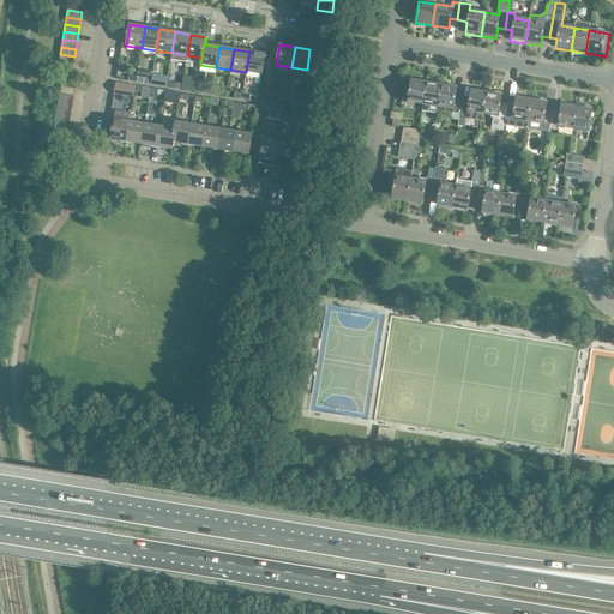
[(325,52),(309,49),(307,70),(323,72),(325,52)]
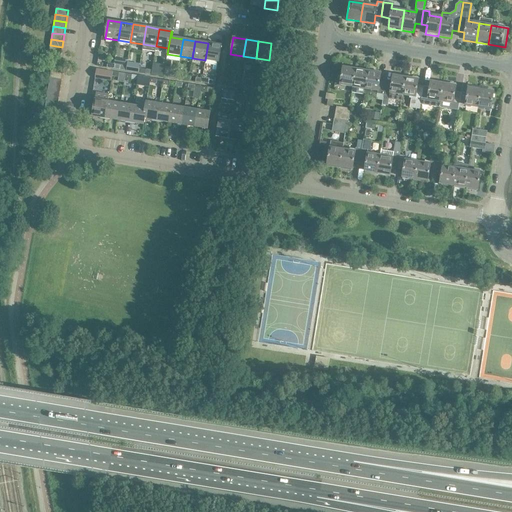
[(208,43),(205,60),(218,63),(221,46),(208,43)]
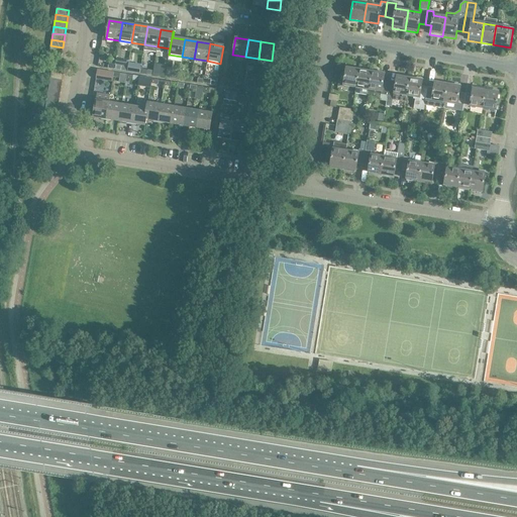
[(62,54),(63,47),(50,45),(49,52),(62,54)]
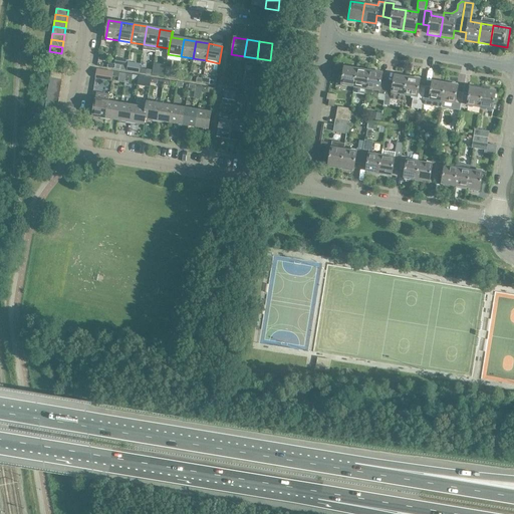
[(105,45),(104,53),(113,54),(113,46),(105,45)]
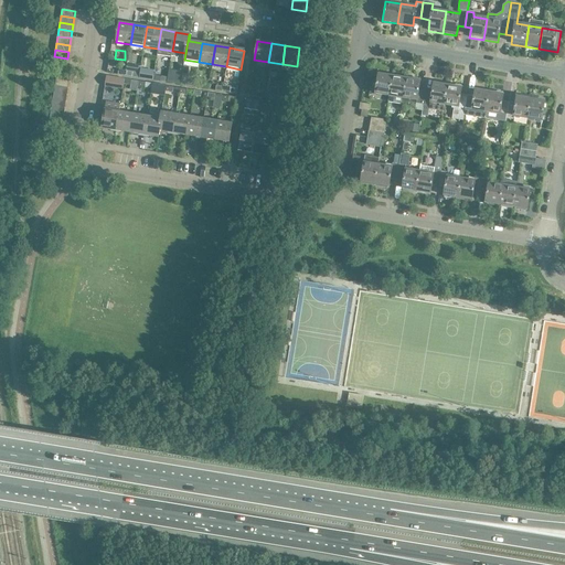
[(66,65),(67,59),(54,56),(53,63),(66,65)]
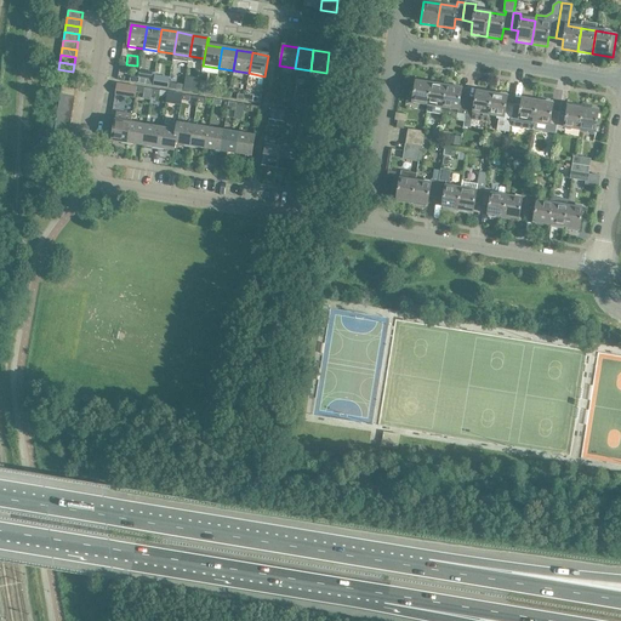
[(166,74),(169,67),(158,64),(157,72),(166,74)]
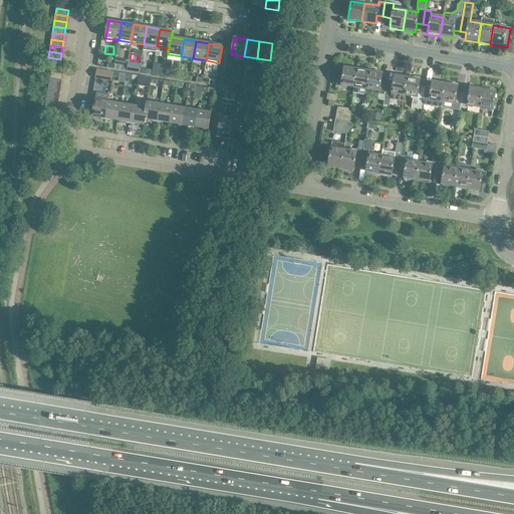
[(63,73),(64,67),(52,65),(51,72),(63,73)]
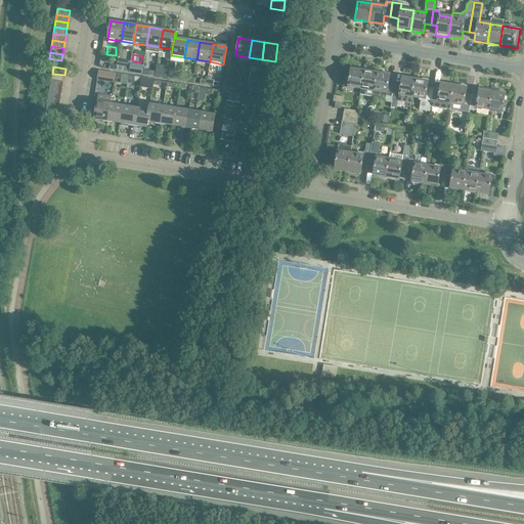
[(360,89),(364,70),(351,67),(348,87),(360,89)]
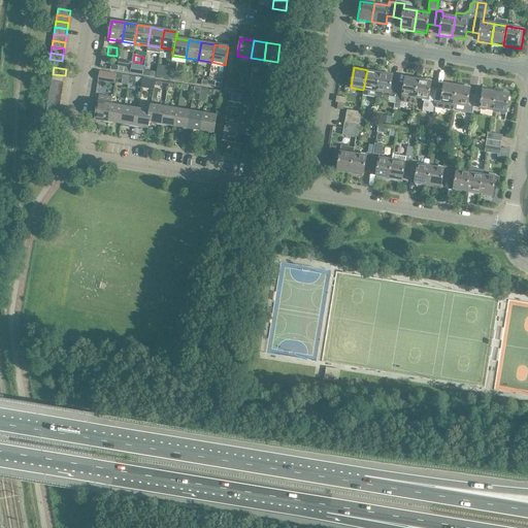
[(367,70),(363,90),(362,95),(375,97),(380,72),(367,70)]
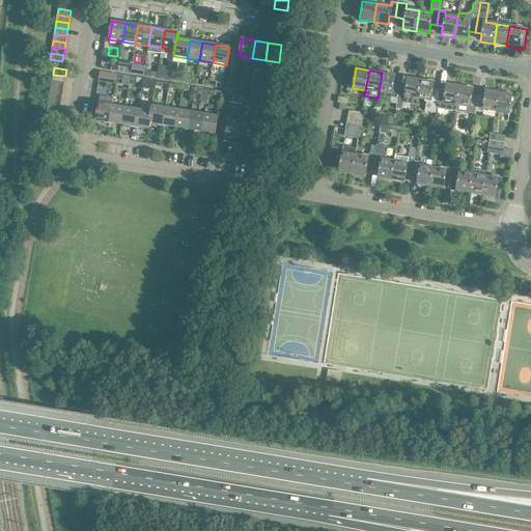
[(107,81),(109,73),(100,72),(99,80),(107,81)]
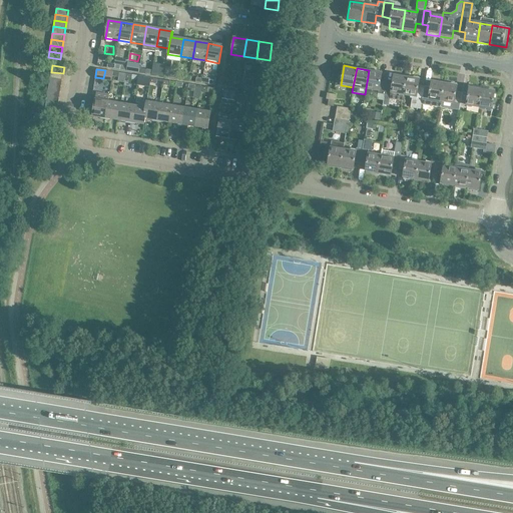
[(382,72),(369,70),(365,94),(371,95),(372,90),(378,91),(378,94),(384,95),(387,80),(380,79),(382,72)]
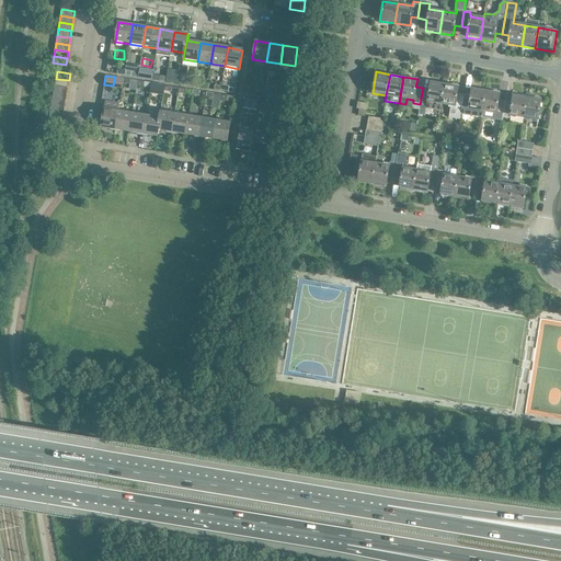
[(68,88),(69,80),(56,79),(55,86),(68,88)]
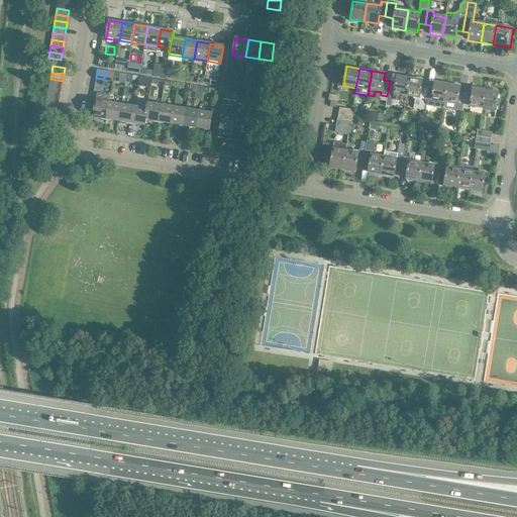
[(396,82),(390,81),(387,96),(387,98),(393,99),(393,100),(405,102),(406,96),(410,77),(397,75),(396,82)]
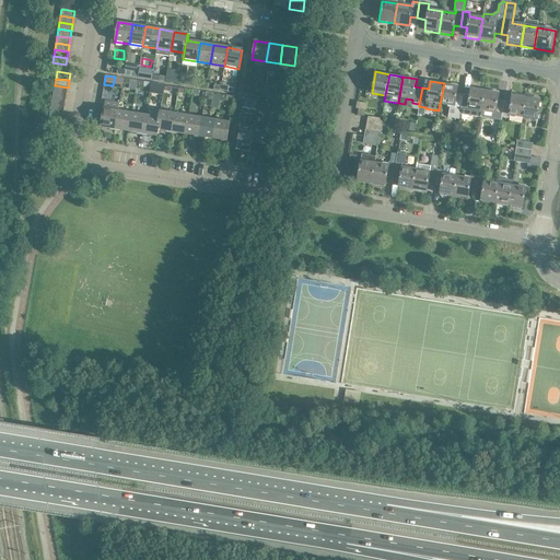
[(457,85),(444,83),(440,104),(447,105),(447,107),(450,107),(447,118),(458,119),(461,112),(463,95),(456,94),(457,85)]
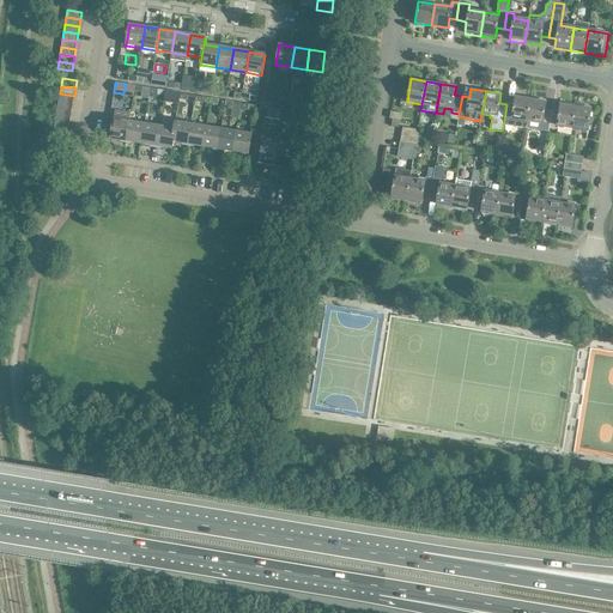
[(73,103),(74,96),(60,93),(59,101),(73,103)]
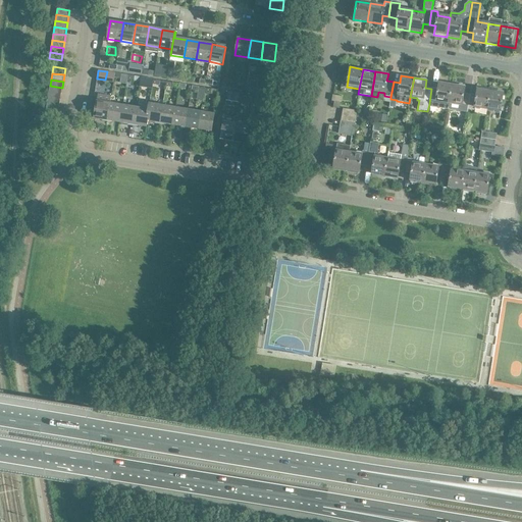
[(437,90),(431,89),(429,104),(435,105),(435,101),(449,104),(452,84),(439,82),(437,90)]
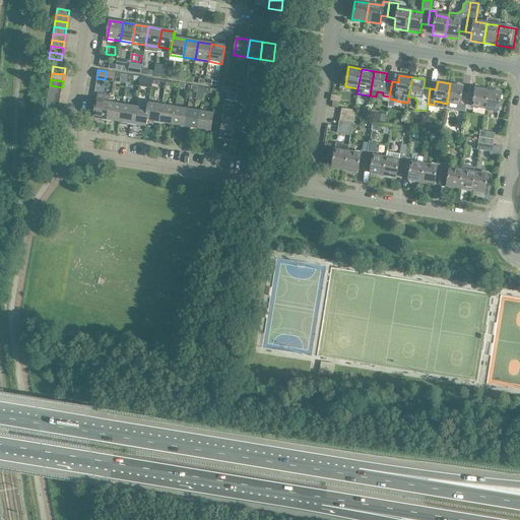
[(459,109),(465,110),(468,94),(461,93),(462,85),(450,83),(447,104),(459,106),(459,109)]
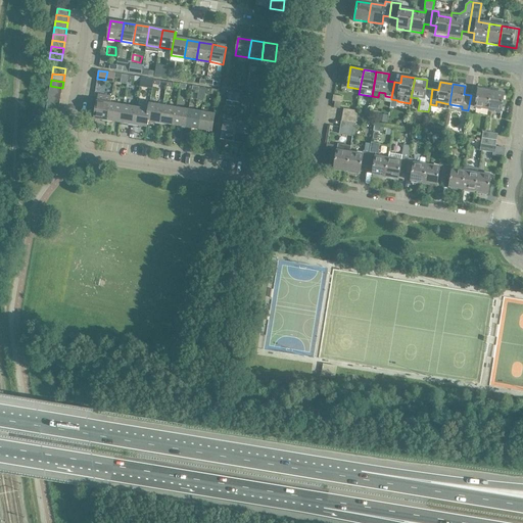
[(61,94),(62,88),(50,86),(49,92),(61,94)]
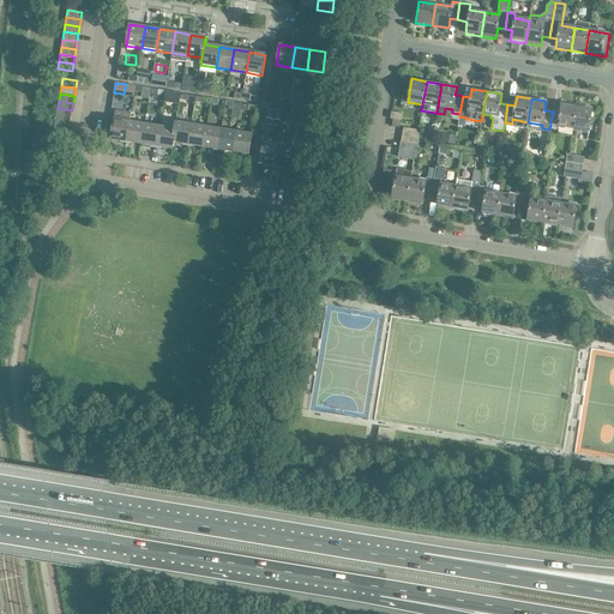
[(560,113),(553,112),(549,130),(557,131),(558,127),(573,130),(577,106),(561,103),(560,113)]
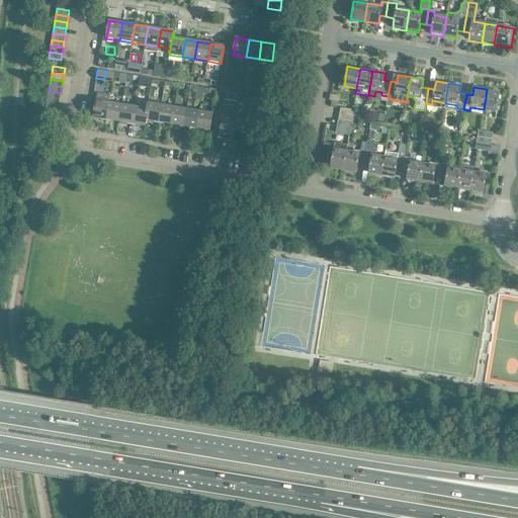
[(487,89),(484,109),(496,111),(499,91),(487,89)]
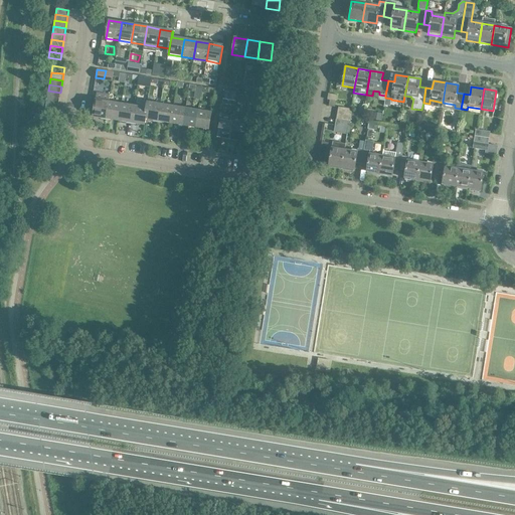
[(59,100),(60,93),(48,91),(47,98),(59,100)]
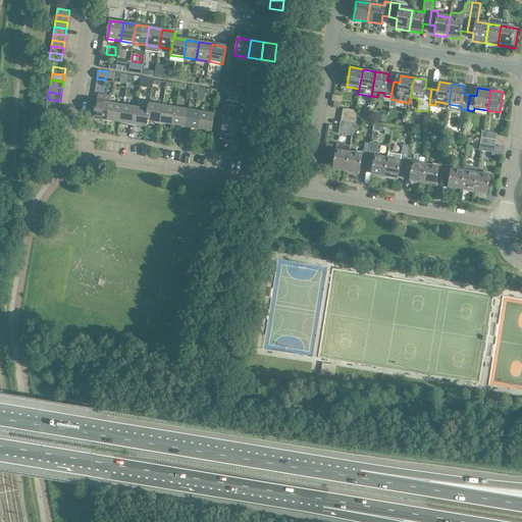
[(226,100),(239,102),(240,94),(227,92),(226,100)]
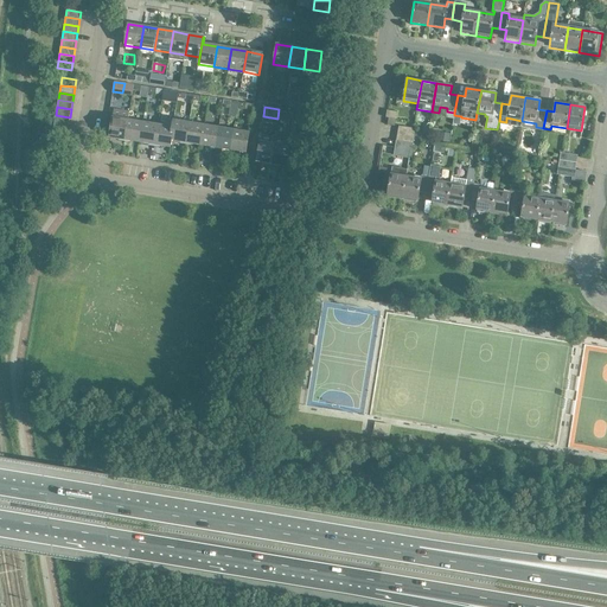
[(125,140),(128,120),(129,113),(114,109),(109,138),(125,140)]
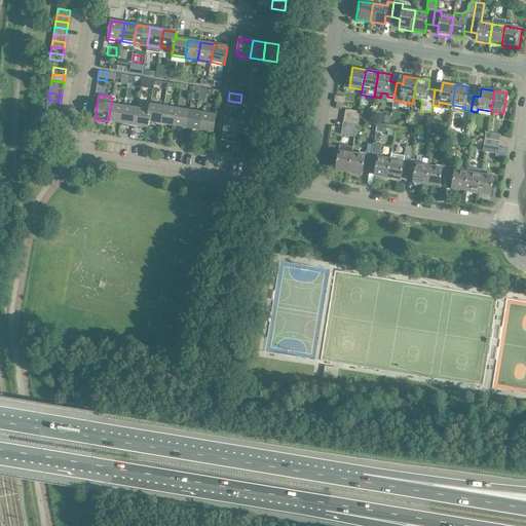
[(243,95),(242,103),(256,106),(257,97),(243,95)]
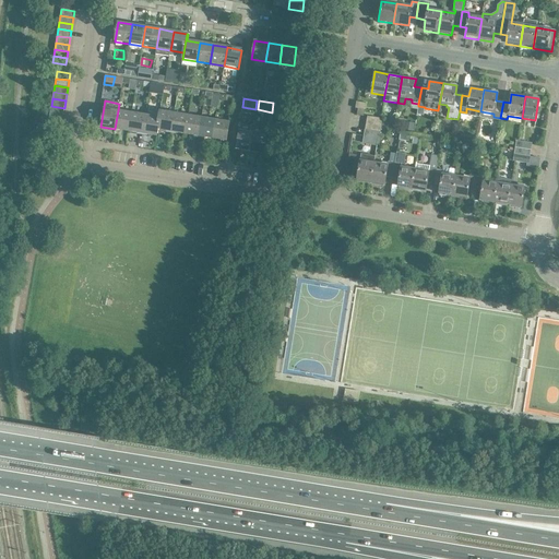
[(63,115),(64,108),(51,106),(50,113),(63,115)]
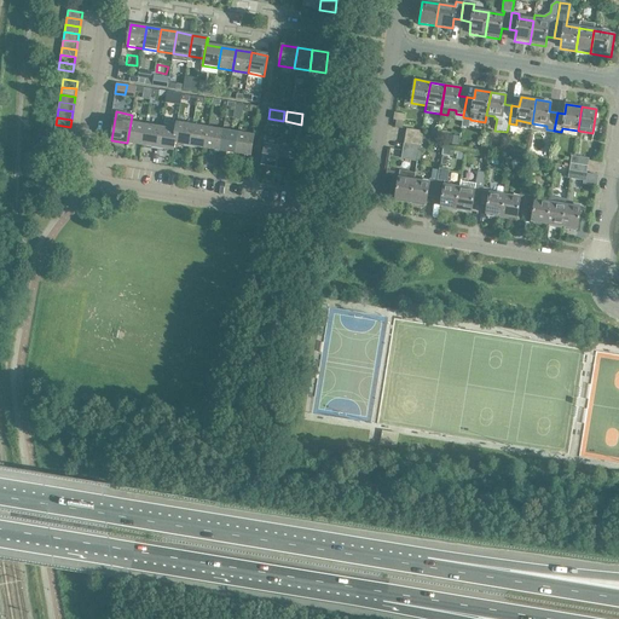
[(143,145),(146,125),(131,122),(127,143),(143,145)]
